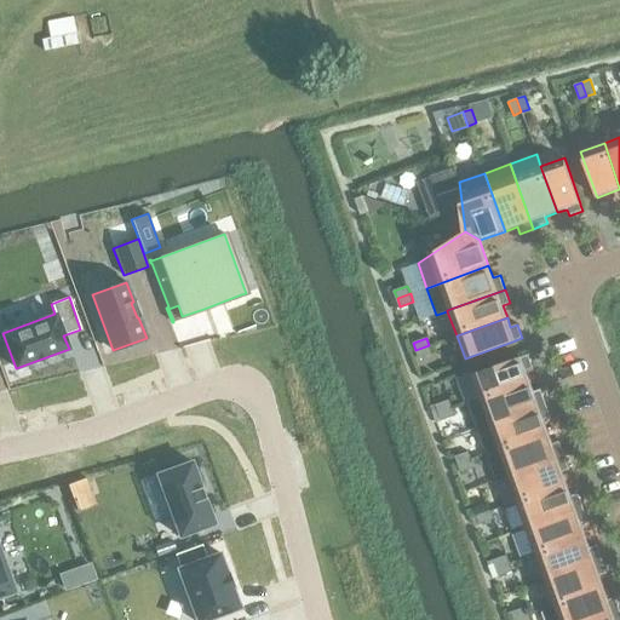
[(429,345),(415,350),(418,359),(432,354),(429,345)]
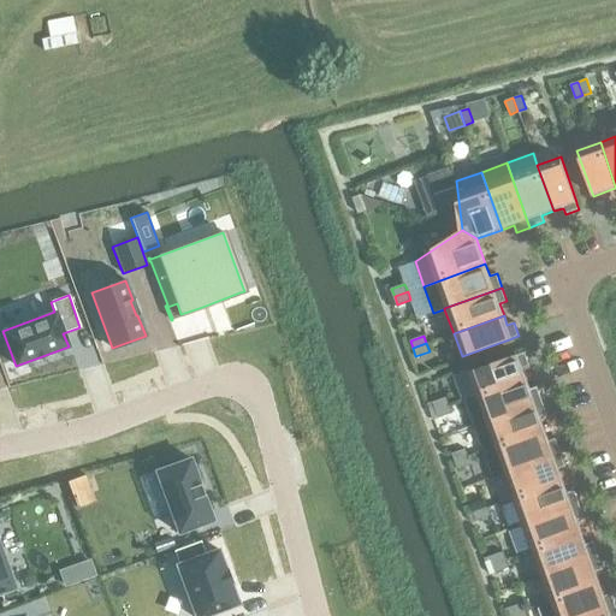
[(467,372),(475,396),(526,378),(522,368),(529,366),(525,353),(517,355),(517,354),(467,372)]
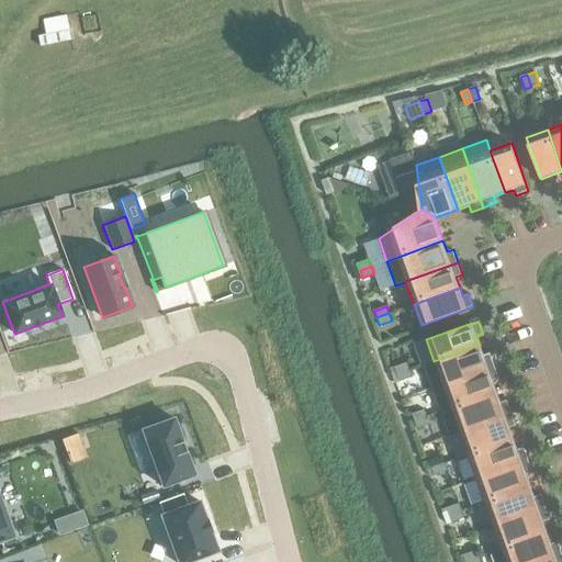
[(424,364),(431,388),(495,366),(491,352),(484,355),(480,345),(434,361),(424,364)]
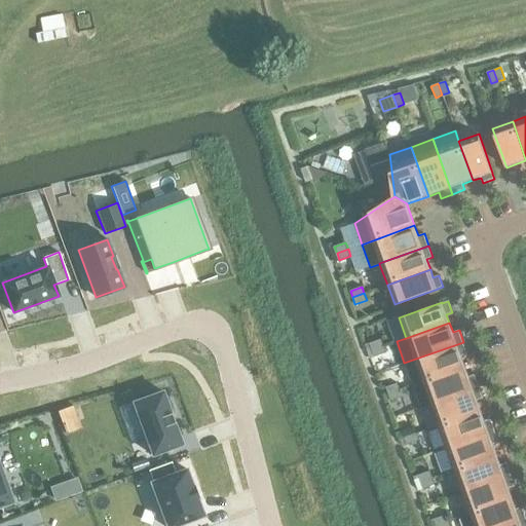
[(367,344),(365,344),(367,351),(371,350),(383,346),(380,339),(369,343),(367,344)]
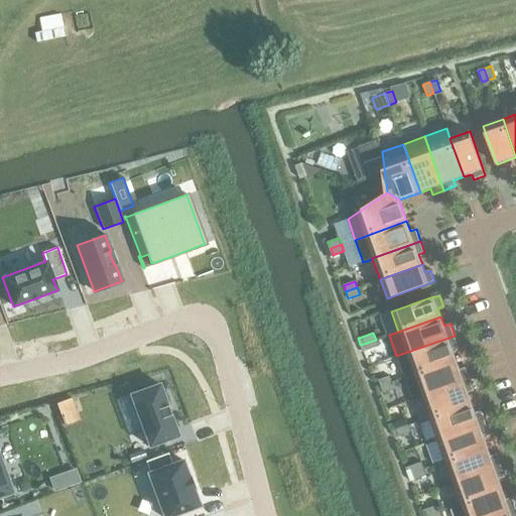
[(404,378),(457,360),(453,350),(459,348),(455,336),(396,356),(404,378)]
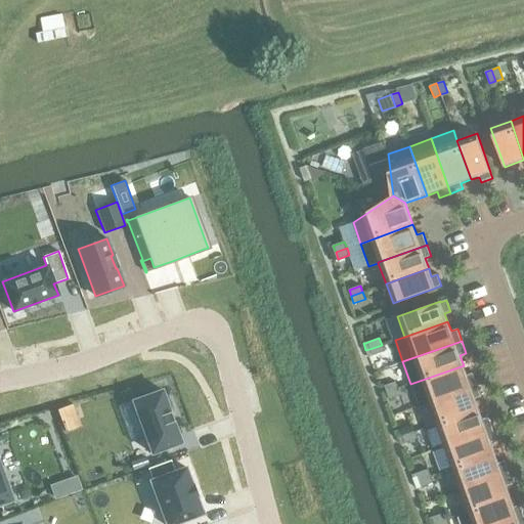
[(369,349),(365,350),(368,357),(370,357),(373,356),(384,352),(382,345),(369,349)]
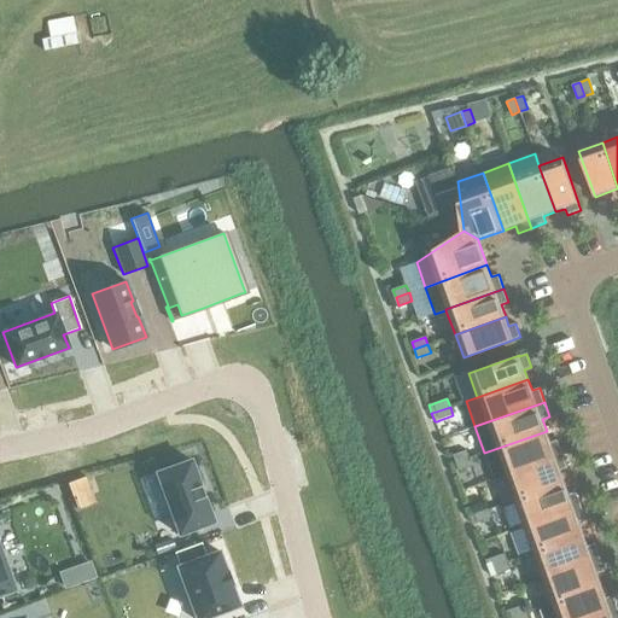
[(484,453),(494,478),(563,454),(558,439),(551,442),(547,431),(484,453)]
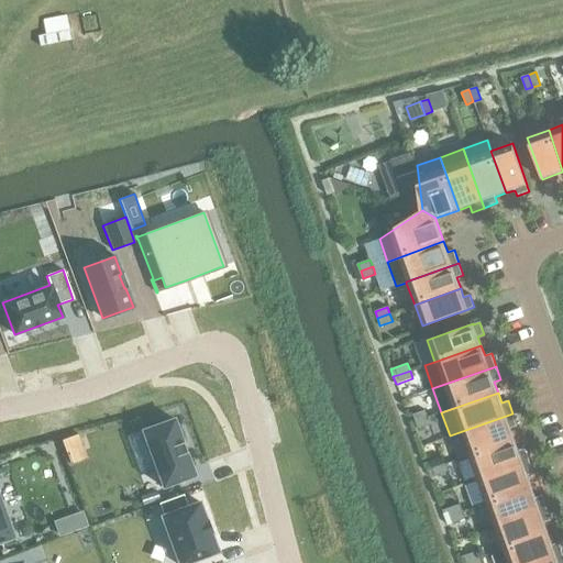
[(411,415),(415,422),(427,418),(424,410),(411,415)]
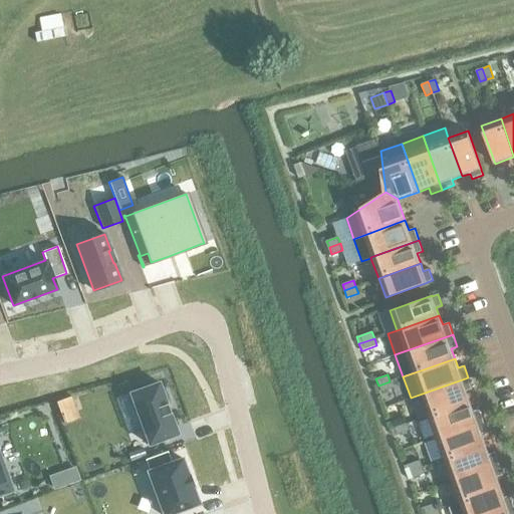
[(428,416),(470,401),(466,392),(472,390),(468,377),(411,398),(419,421),(428,417),(428,416)]
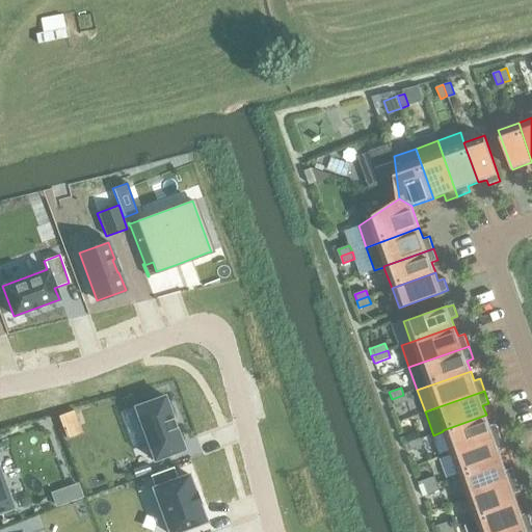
[(403,395),(392,399),(394,406),(405,402),(403,395)]
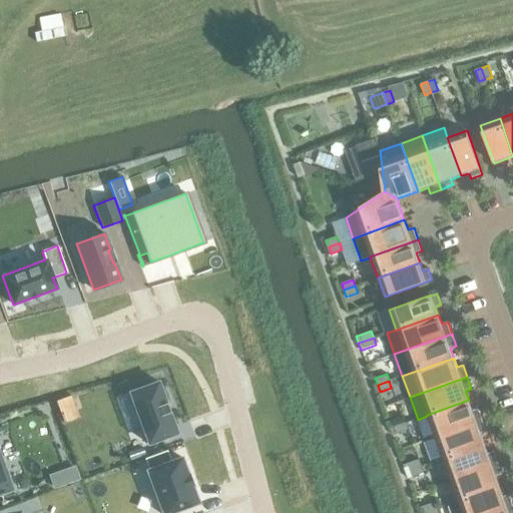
[(158,382),(129,393),(148,444),(176,434),(158,382)]
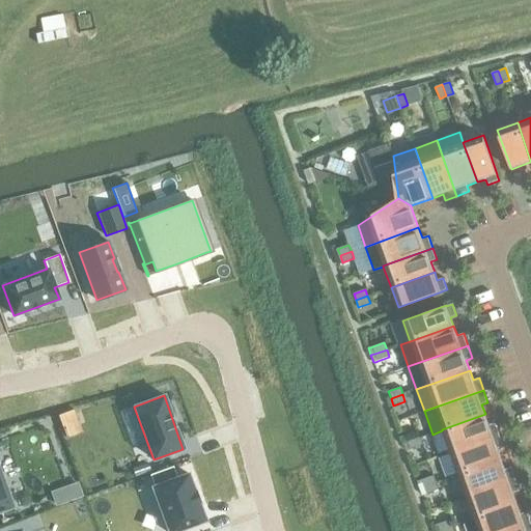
[(450,452),(499,435),(495,422),(488,424),(485,414),(442,429),(442,430),(450,452)]
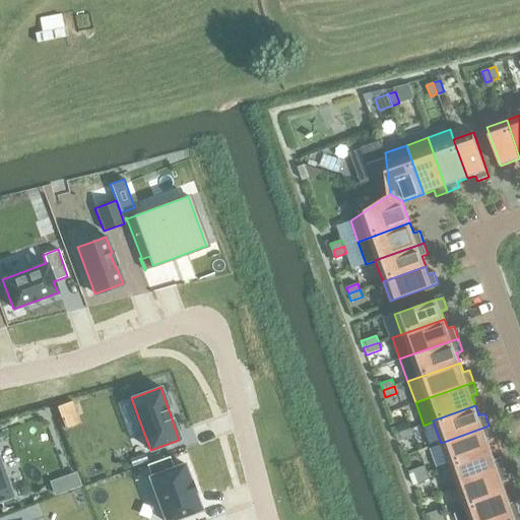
[(397,426),(400,433),(411,429),(409,421),(397,426)]
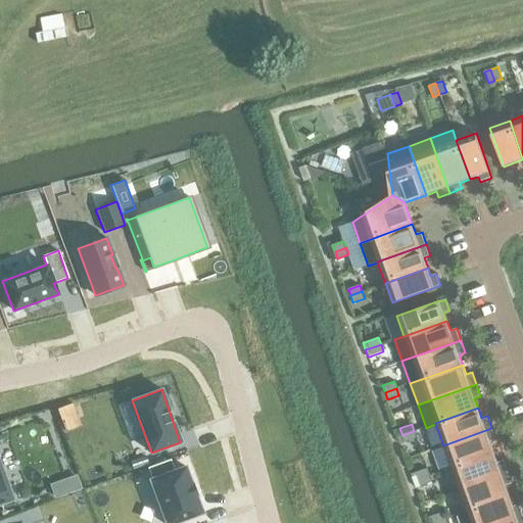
[(450,468),(493,452),(490,441),(496,439),(491,428),(443,445),(450,468)]
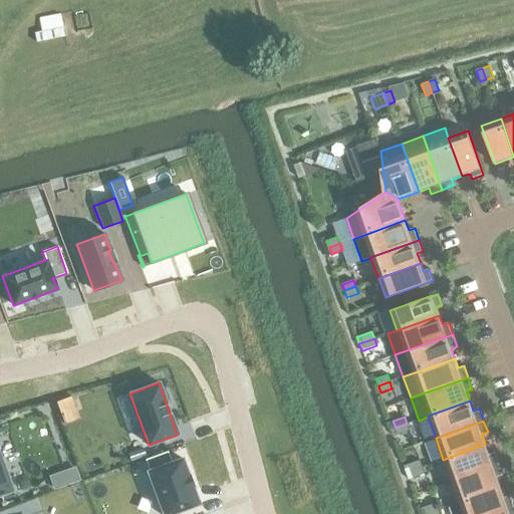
[(396,428),(392,429),(394,436),(410,431),(407,424),(396,428)]
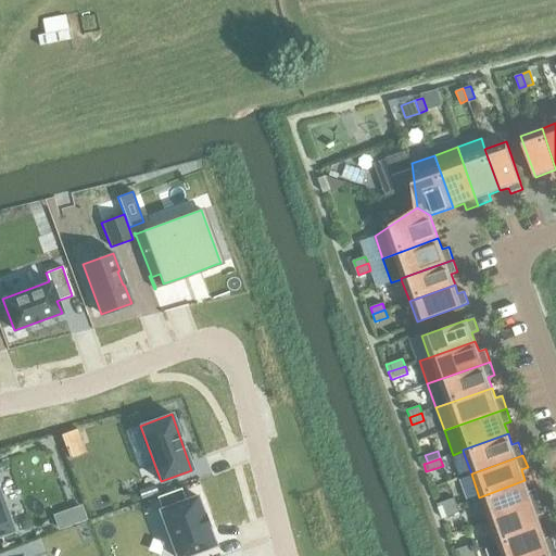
[(479,497),(488,520),(540,502),(535,489),(529,491),(525,480),(479,497)]
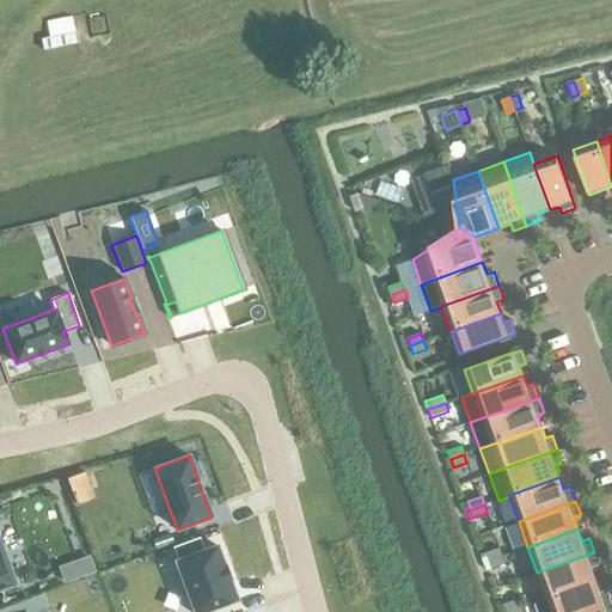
[(236,599),(216,548),(216,545),(214,546),(203,551),(199,538),(172,548),(177,561),(175,561),(176,563),(194,611),(202,611),(234,600),(234,601),(237,600),(236,598),(236,599)]
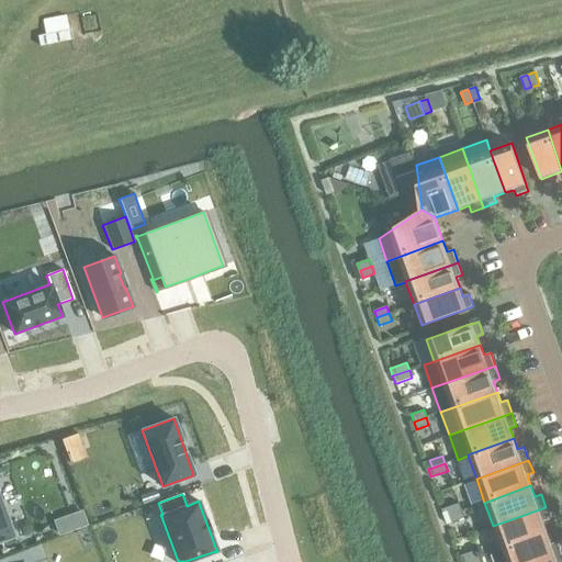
[(444,508),(442,509),(445,517),(462,510),(459,503),(444,508)]
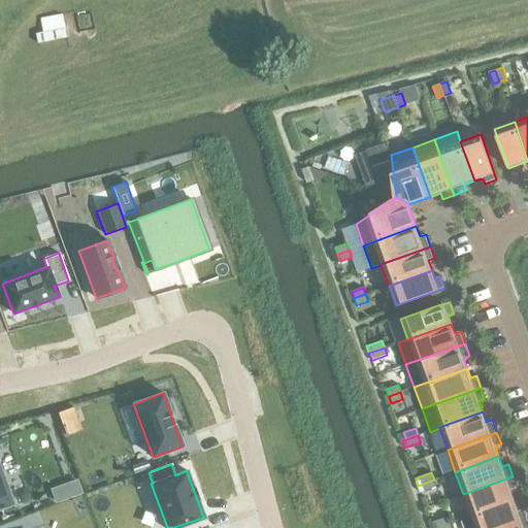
[(0,504),(10,501),(0,473),(0,504)]
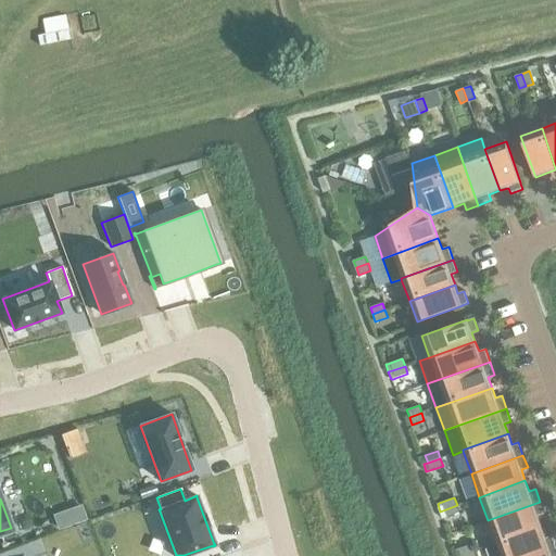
[(496,543),(542,527),(538,516),(544,514),(540,502),(488,520),(496,543)]
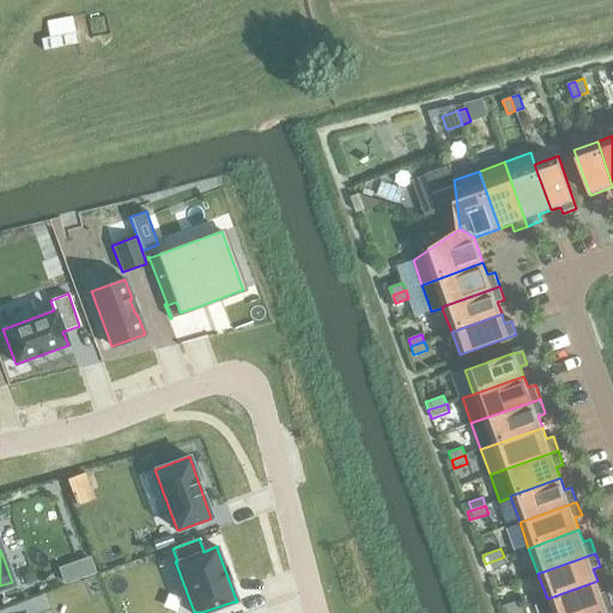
[(504,557),(485,564),(489,572),(490,571),(507,565),(504,557)]
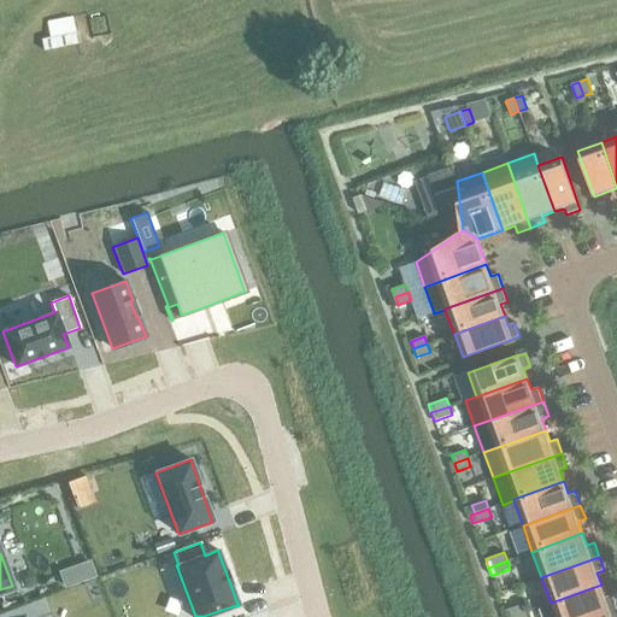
[(591,616),(616,607),(616,606),(612,594),(605,597),(601,585),(551,603),(539,607),(542,616),(591,616)]
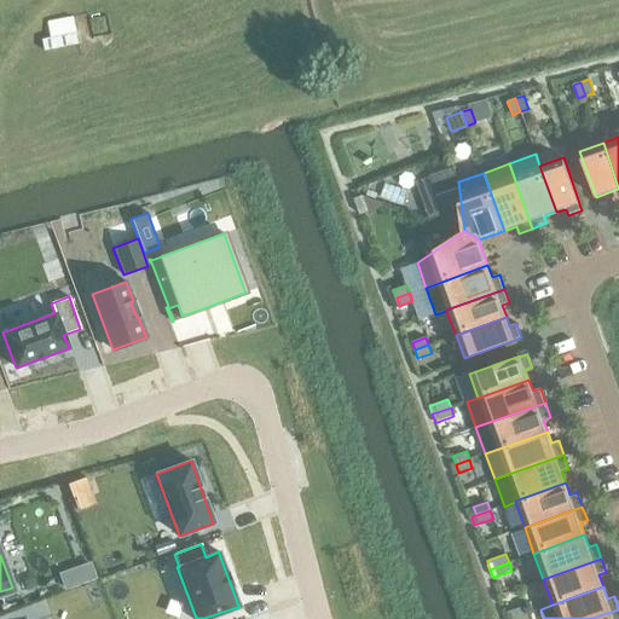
[(510,618),(513,618),(525,614),(522,607),(508,612),(510,618)]
